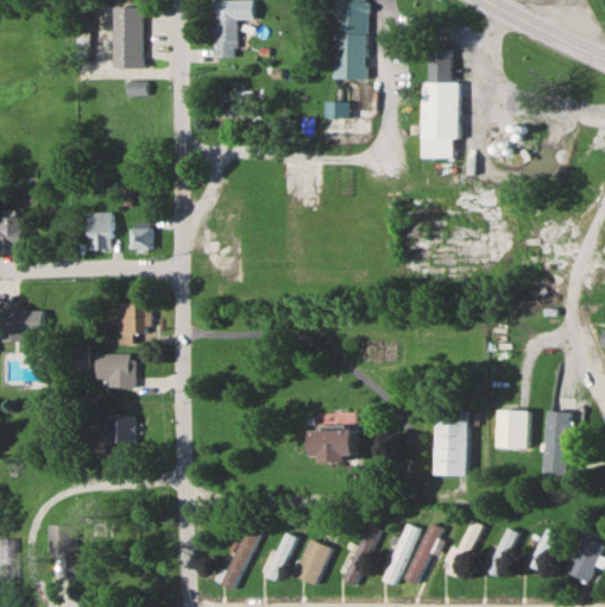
[(364,80),(363,0),(329,0),(331,80),(364,80)]
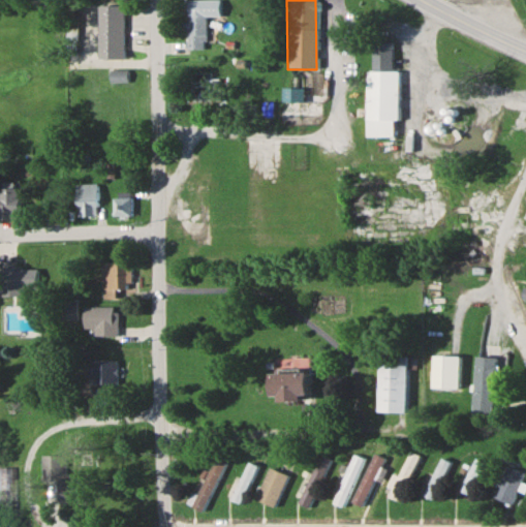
[(99,60),(124,60),(124,7),(99,7),(99,60)]
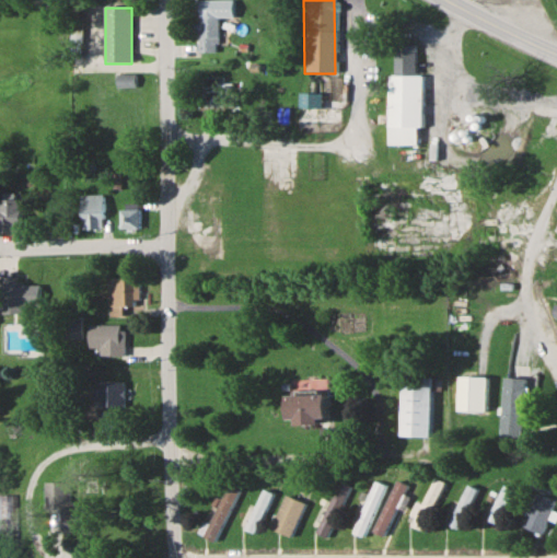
[(198,55),(218,55),(218,18),(198,18),(198,55)]
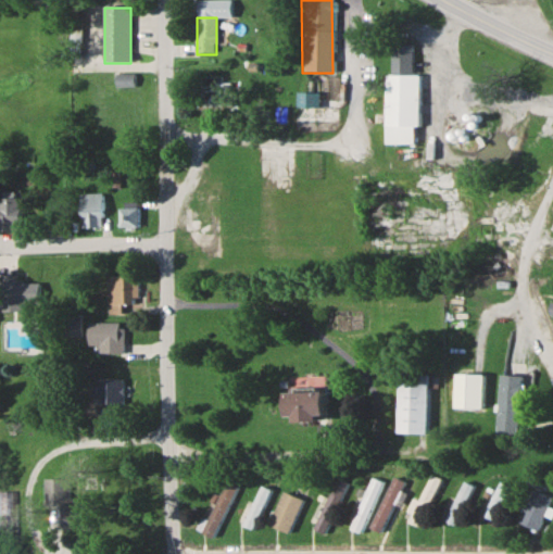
[(389,47),(389,74),(410,74),(410,47),(389,47)]
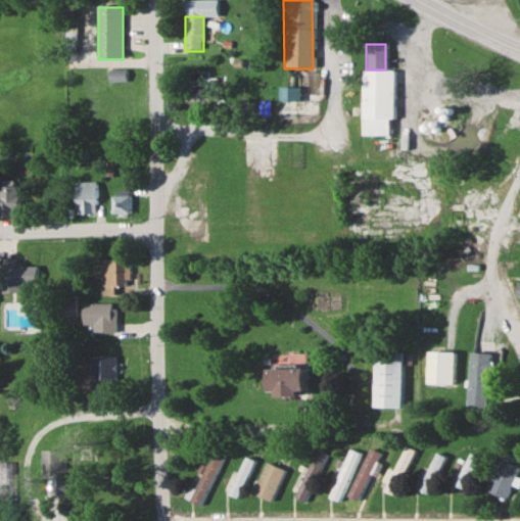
[(361,70),(361,136),(391,136),(391,70),(361,70)]
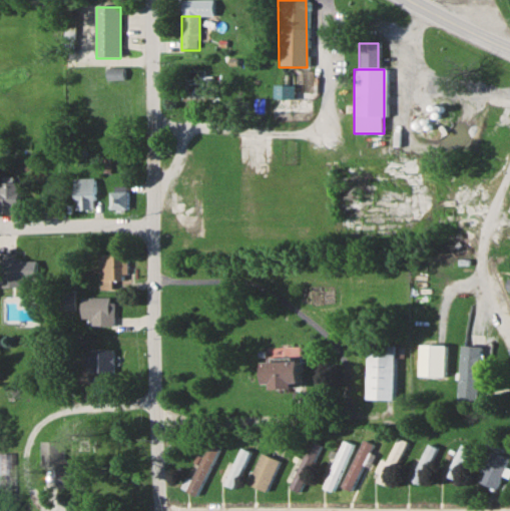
[(209,73),(185,72),(184,100),(208,100),(209,73)]
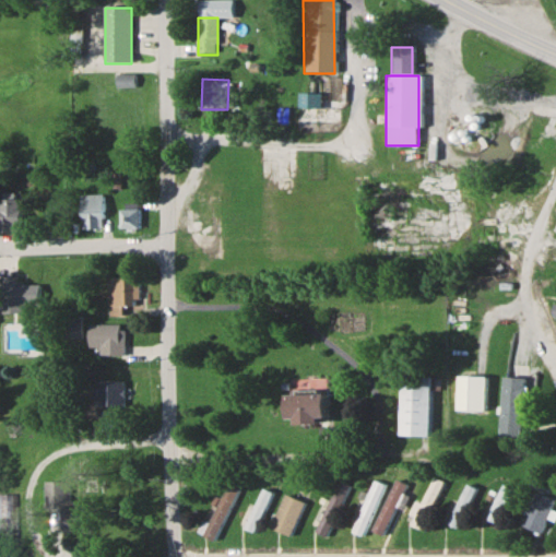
[(0,230),(19,232),(19,194),(0,194),(0,230)]
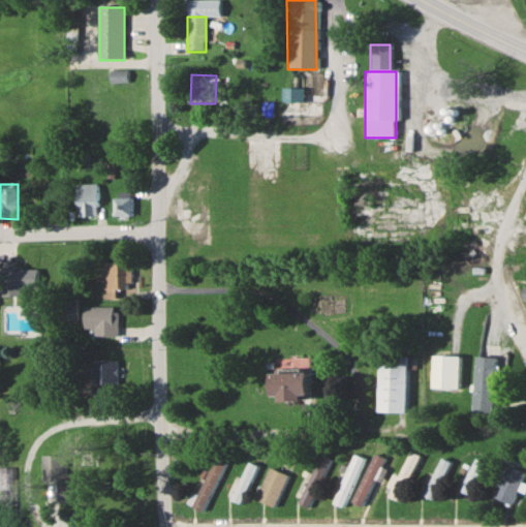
[(97,218),(97,185),(75,185),(75,218),(97,218)]
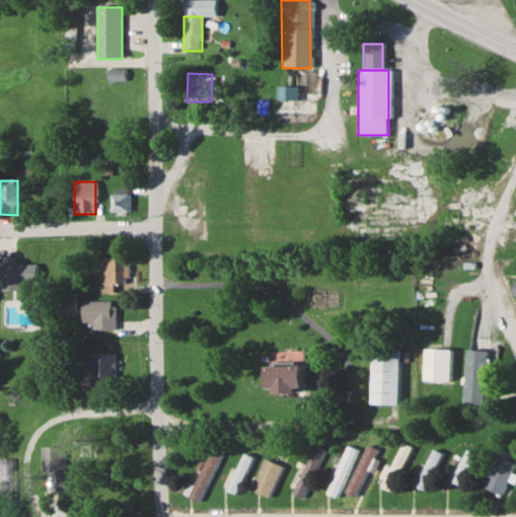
[(111,215),(129,215),(129,190),(111,190),(111,215)]
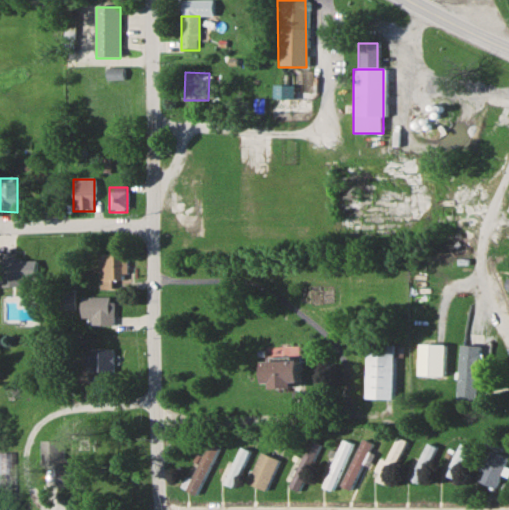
[(24,288),(24,282),(36,282),(36,262),(17,262),(17,254),(0,254),(0,288),(24,288)]
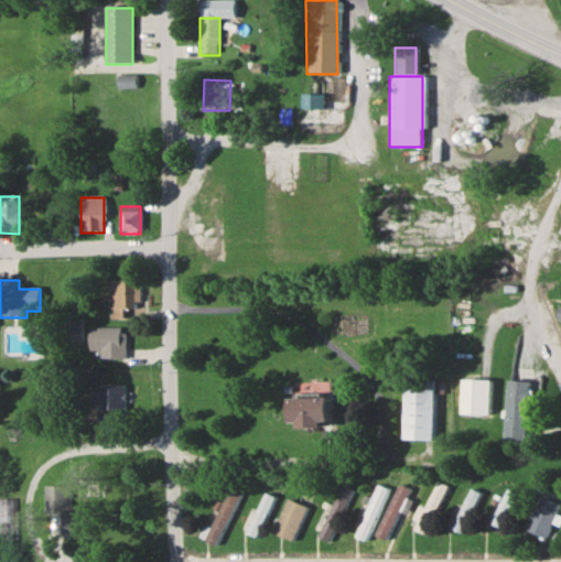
[(140,281),(108,281),(108,320),(126,320),(126,310),(140,310),(140,281)]
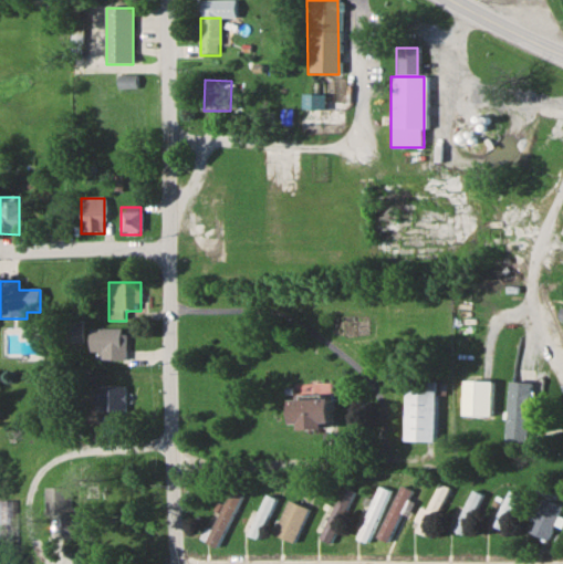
[(68,343),(81,343),(81,321),(68,321),(68,343)]
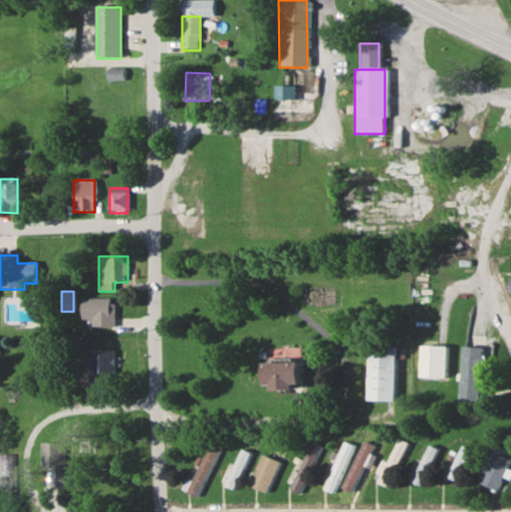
[(81,320),(90,320),(90,327),(114,327),(114,299),(81,299),(81,320)]
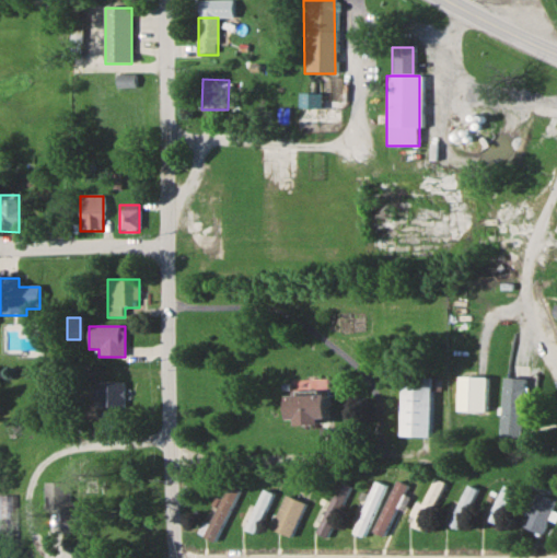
[(401,438),(430,438),(430,376),(401,376),(401,438)]
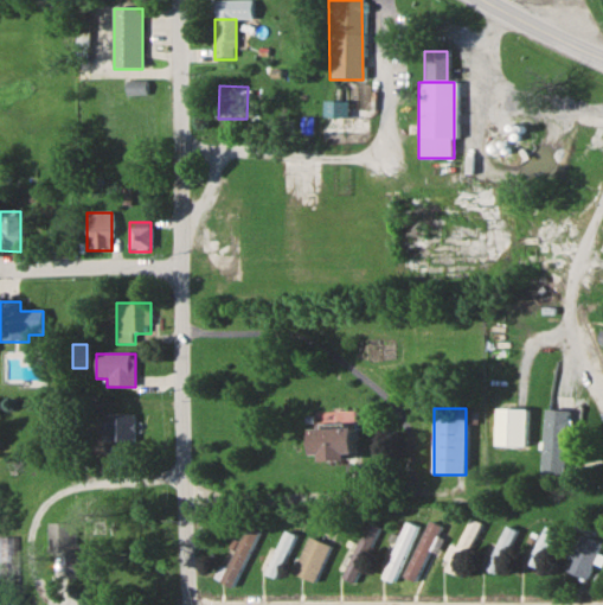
[(525,449),(525,409),(495,409),(495,449),(525,449)]
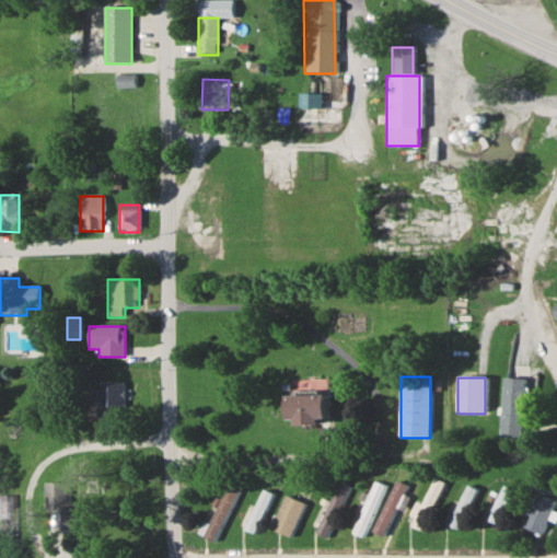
[(498,440),(521,441),(523,379),(501,378),(498,440)]
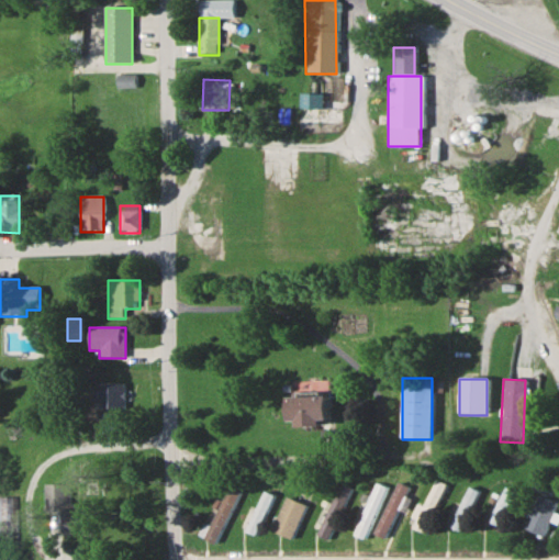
[(124,409),(124,384),(96,384),(96,409),(124,409)]
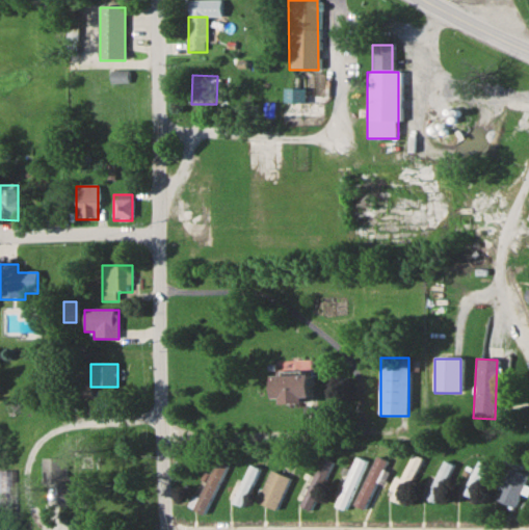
[(386,498),(399,505),(422,460),(412,454),(398,480),(396,479),(386,498)]
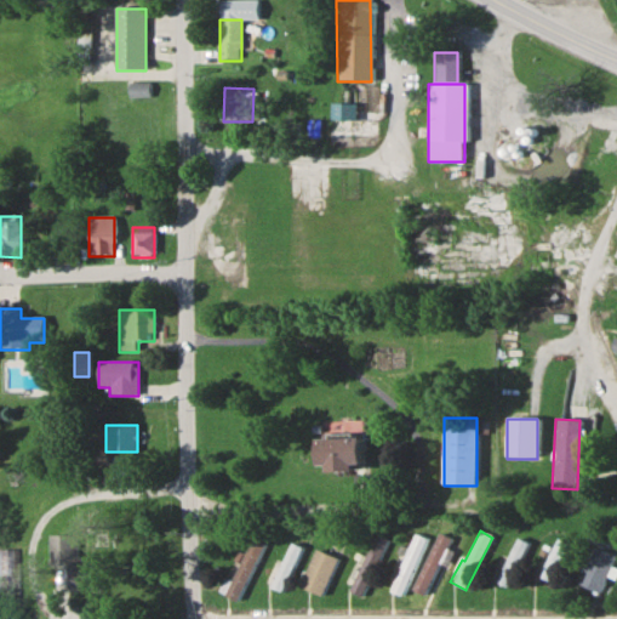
[(531,539),(519,533),(503,567),(501,566),(490,589),(504,595),(531,539)]
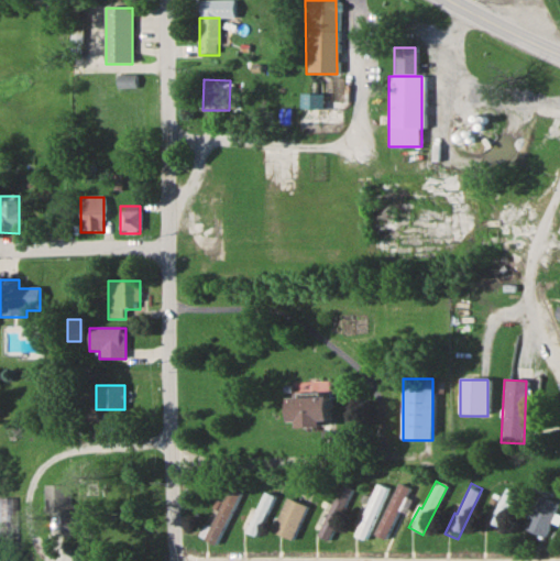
[(241,536),(252,541),(277,490),(266,484),(241,536)]
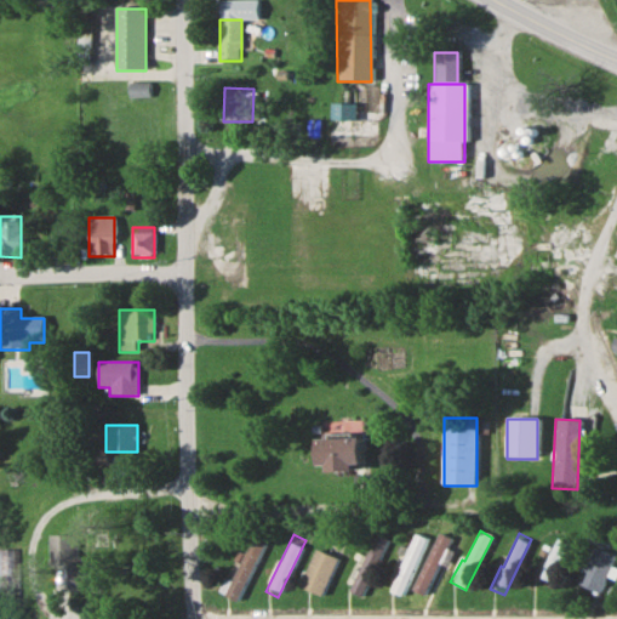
[(348,592),(361,598),(384,540),(372,534),(348,592)]
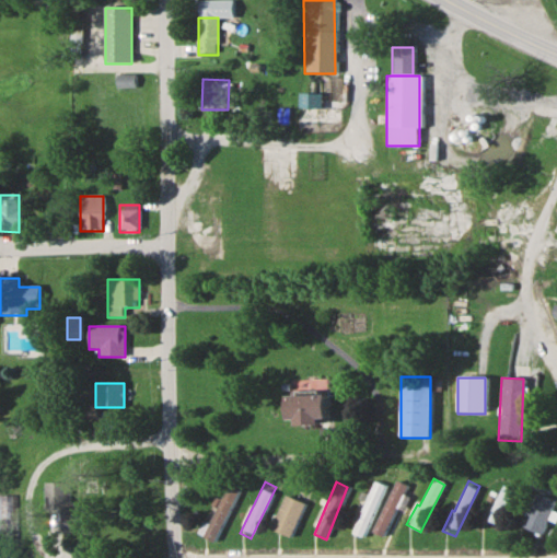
[(352,526),(362,531),(383,486),(374,481),(352,526)]
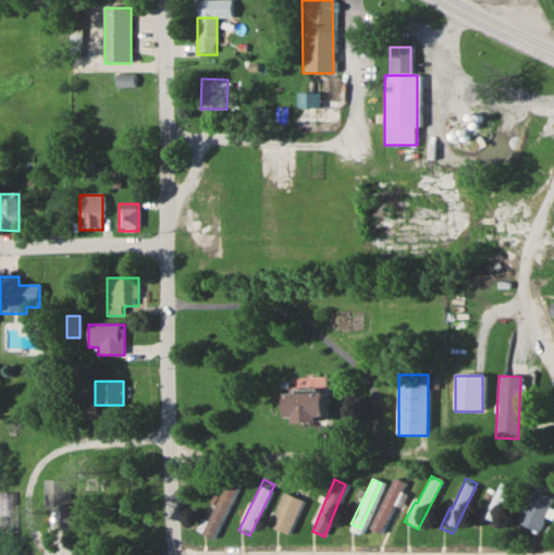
[(368,530),(379,535),(404,484),(393,479),(368,530)]
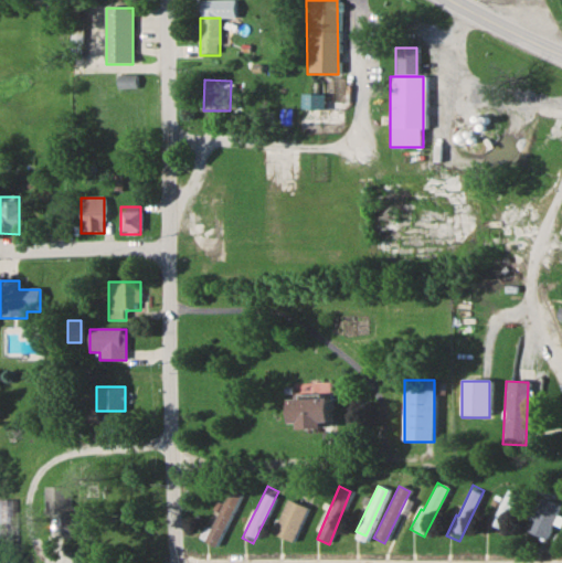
[(71,487),(44,487),(44,526),(56,526),(56,538),(83,538),(83,511),(71,511),(71,487)]
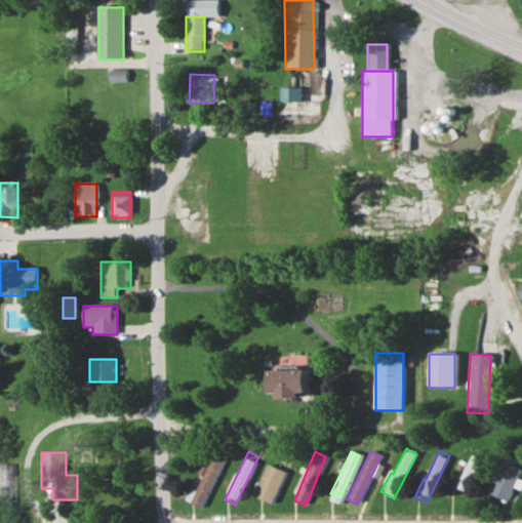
[(465,496),(481,461),(470,456),(452,490),(465,496)]
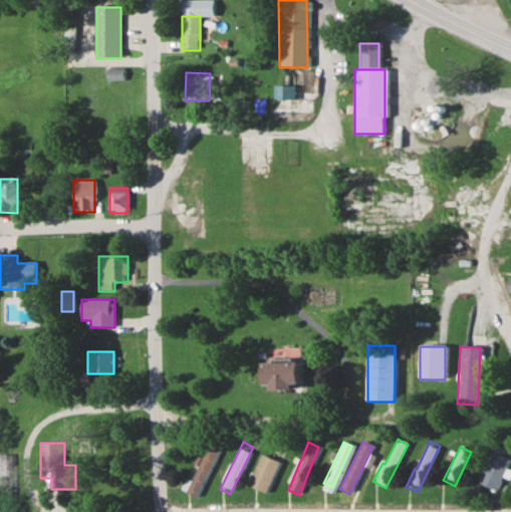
[(180,491),(196,498),(216,452),(206,448),(200,461),(194,458),(180,491)]
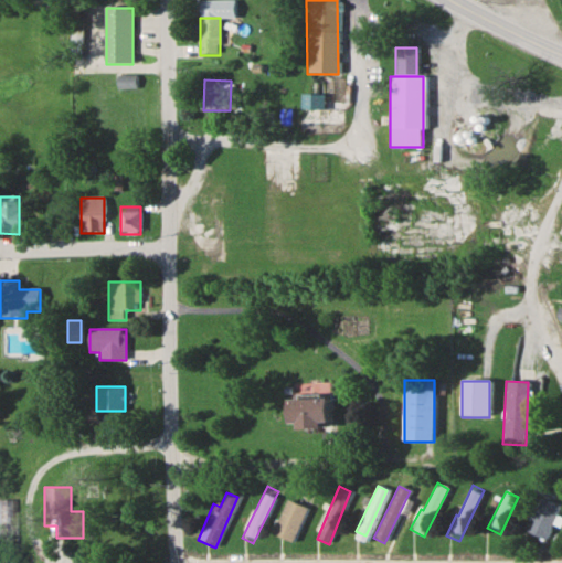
[(543,541),(560,508),(547,501),(548,499),(541,496),(523,531),(543,541)]
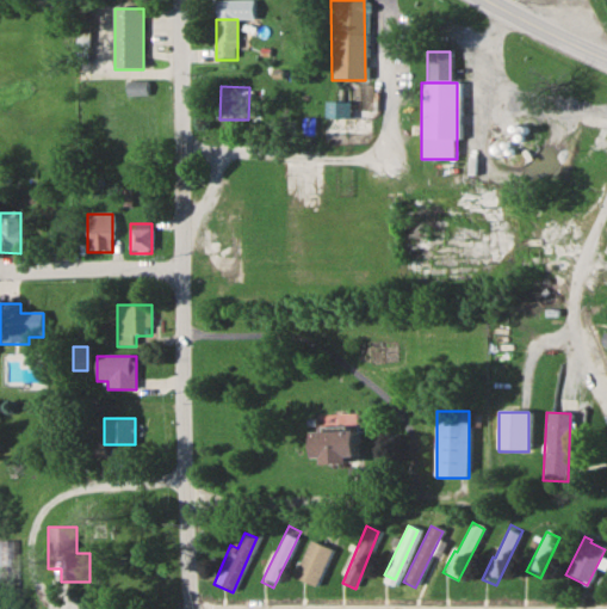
[(0,598),(11,598),(11,540),(0,540),(0,598)]
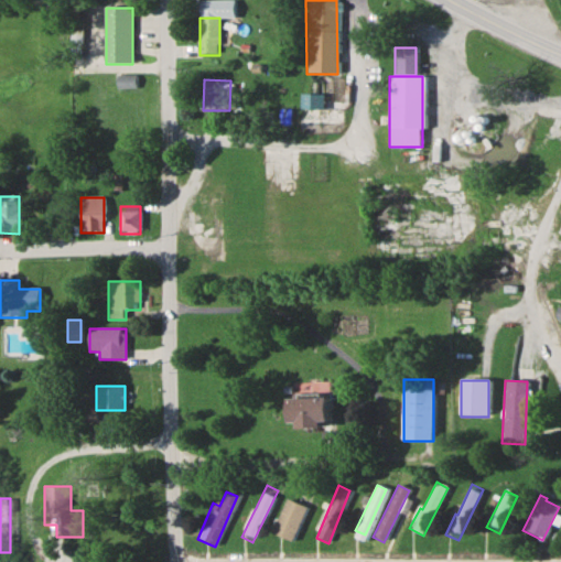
[(304,507),(283,499),(271,536),(292,542),(304,507)]
